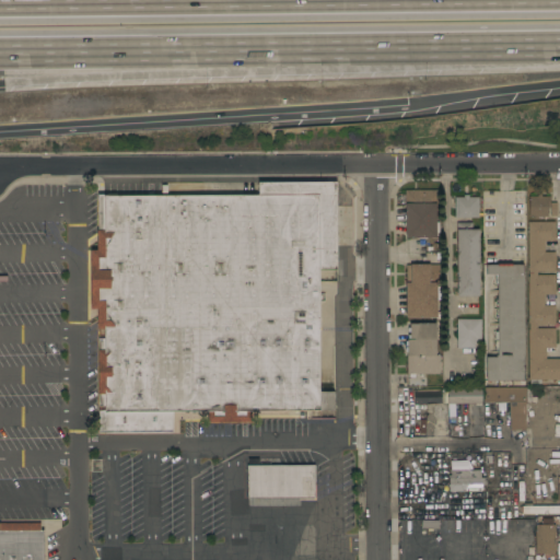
[(97,329),(96,329),(96,310),(89,310),(89,249),(96,249),(96,231),(96,230),(96,195),(115,195),(115,196),(257,195),(257,183),(335,183),(335,271),(318,271),(318,392),(334,392),(334,410),(318,410),(318,411),(251,411),(251,422),(207,422),(207,412),(172,412),(172,433),(97,433),(97,410),(97,406),(97,329)]
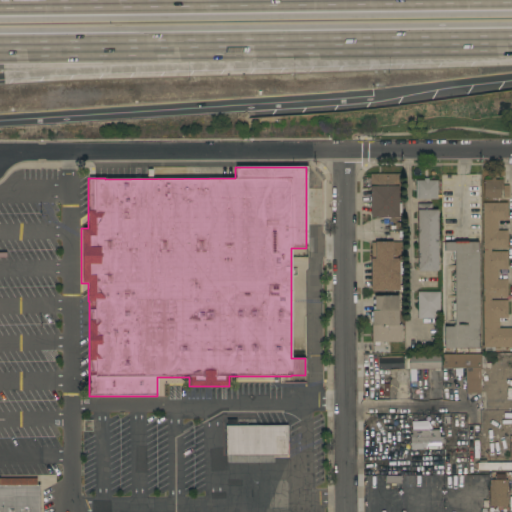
[(400,174),(400,191),(398,191),(398,218),(370,218),(369,174),(400,174)]
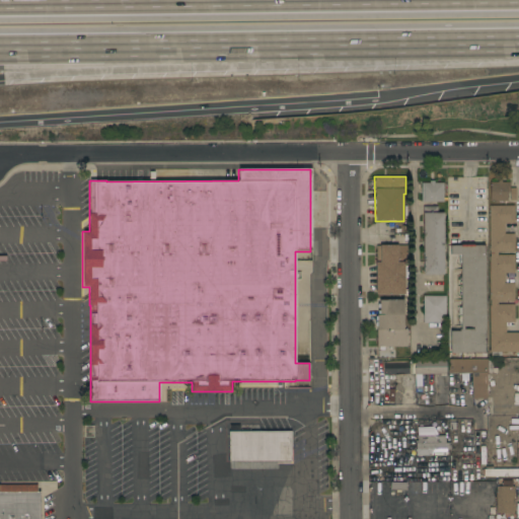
[(429,182),(429,180),(434,180),(434,182),(442,182),(442,202),(421,202),(421,182),(429,182)]
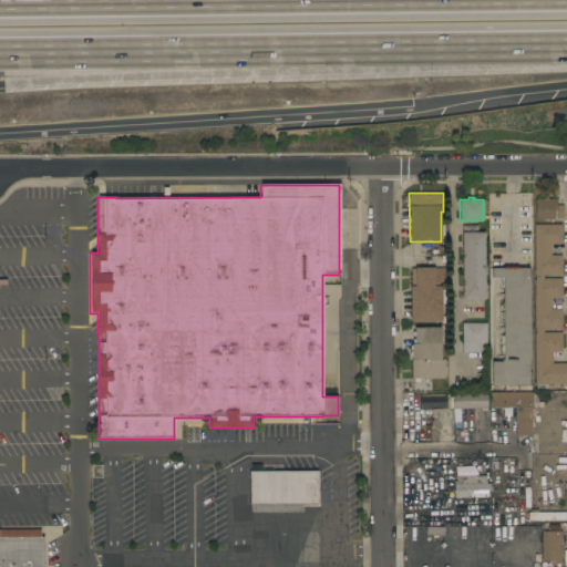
[(543,199),(543,197),(548,197),(548,199),(555,199),(555,210),(554,210),(554,219),(544,219),(544,222),(540,222),(539,219),(534,219),(534,199),(543,199)]
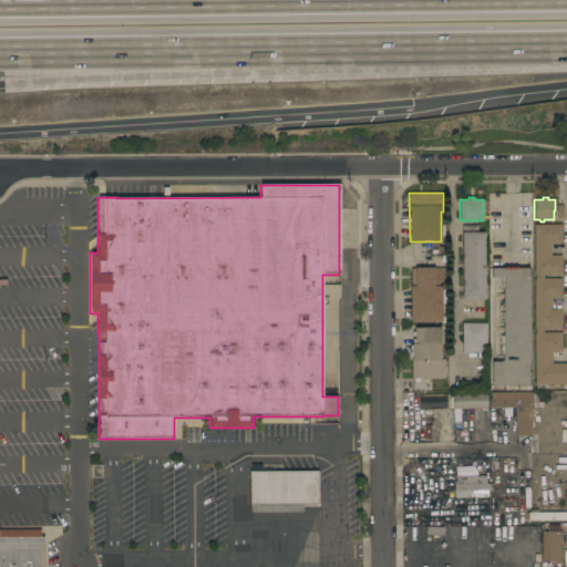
[(560,225),(560,245),(550,245),(550,255),(562,255),(562,276),(543,276),(543,278),(562,278),(562,298),(550,298),(550,309),(562,309),(562,329),(543,329),(543,332),(560,332),(562,352),(552,352),(553,363),(566,363),(566,384),(546,384),(546,389),(536,389),(536,384),(534,384),(534,280),(535,280),(535,274),(534,274),(534,225),(560,225)]
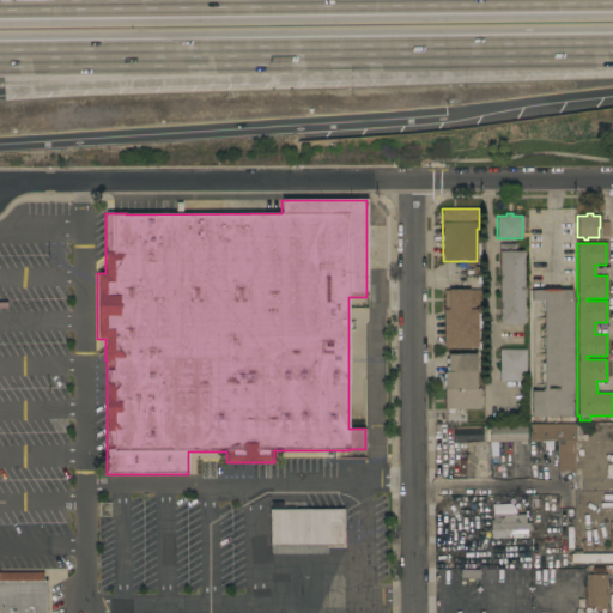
[(498,244),(516,244),(516,252),(523,252),(523,325),(499,325),(498,244)]
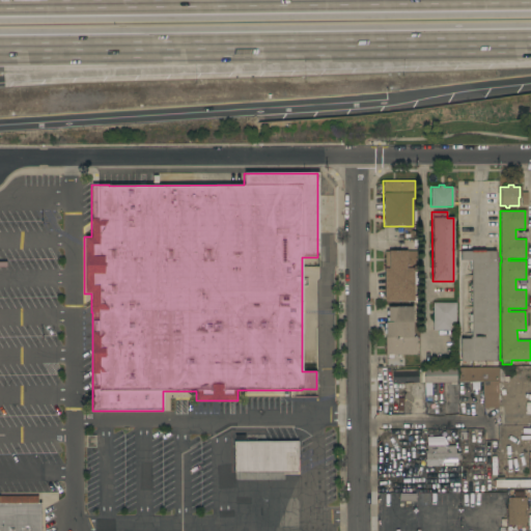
[(385,268),(385,252),(388,252),(388,251),(415,251),(415,257),(416,257),(416,269),(414,269),(414,301),(384,301),(384,268),(385,268)]
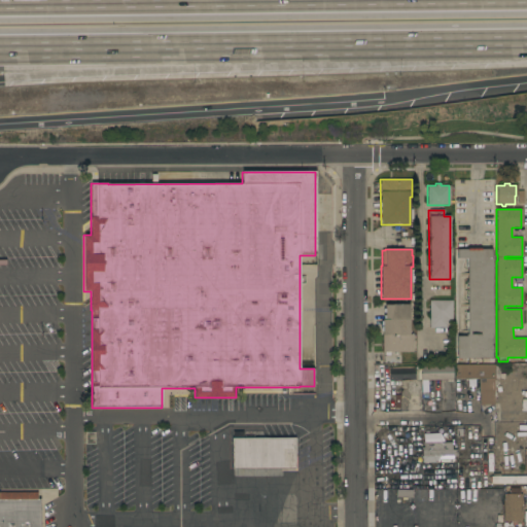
[(492,358),(456,358),(456,337),(466,337),(466,335),(467,335),(466,258),(457,258),(456,249),(491,249),(492,358)]
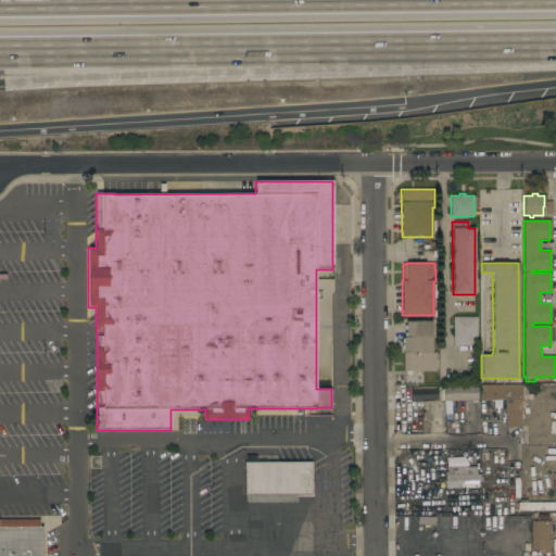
[(453,317),(477,316),(477,338),(472,338),(472,346),(453,346),(453,317)]
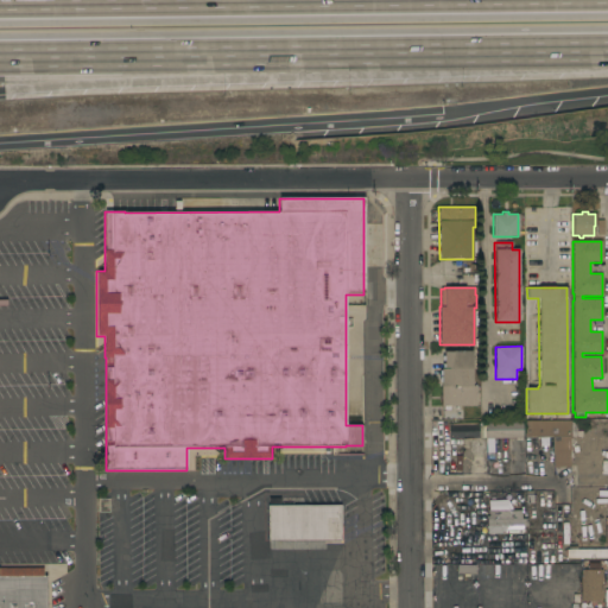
[(441,406),(441,368),(443,368),(443,352),(454,352),(454,350),(472,350),(472,385),(476,385),(476,406),(441,406)]
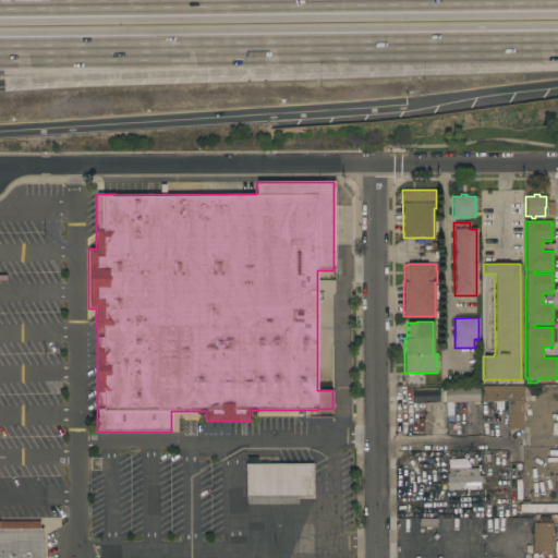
[(445,402),(441,402),(441,388),(446,388),(446,387),(478,386),(478,402),(445,402)]
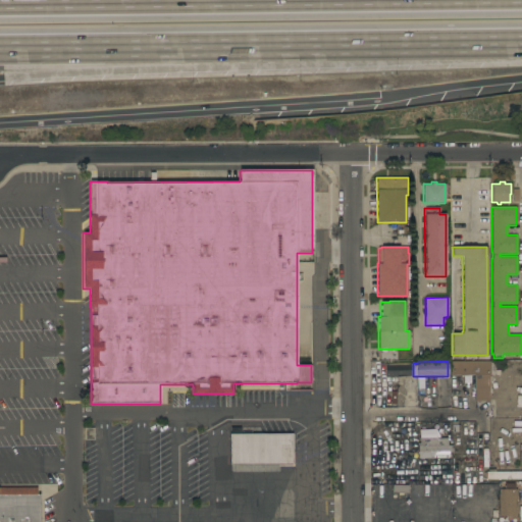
[(489,375),(488,375),(488,402),(473,402),(473,375),(450,375),(450,361),(489,361),(489,375)]
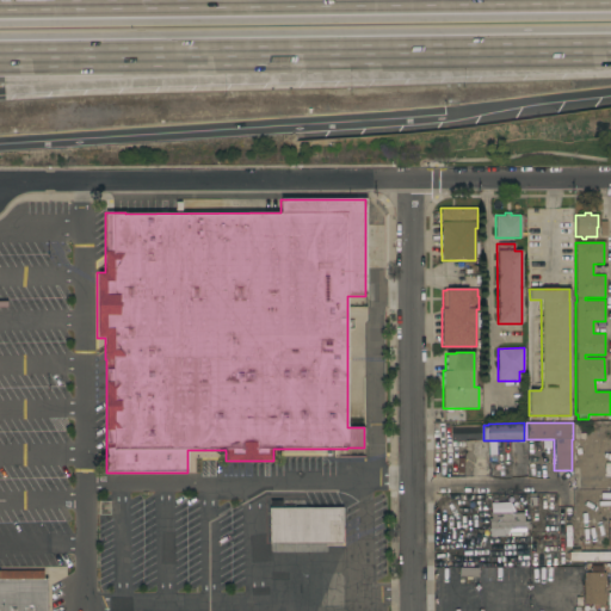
[(480,425),(481,440),(451,442),(450,425),(480,425)]
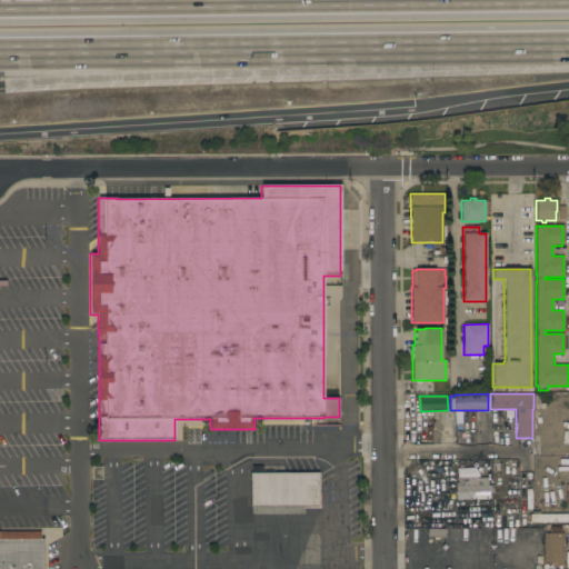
[(250,507),(250,473),(318,472),(319,507),(250,507)]
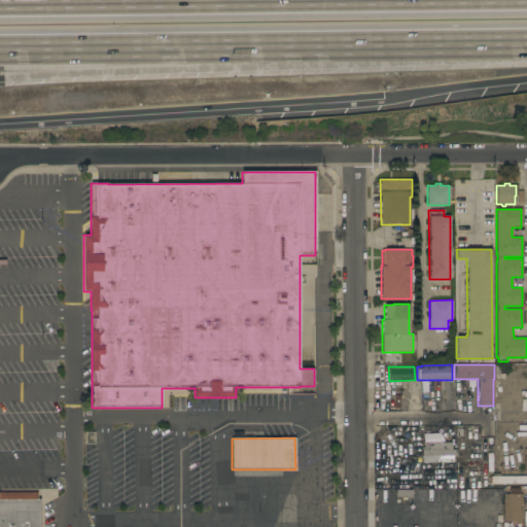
[(451,443),(451,450),(456,450),(457,456),(452,456),(452,462),(422,463),(422,455),(420,455),(420,451),(421,451),(421,450),(430,450),(430,443),(451,443)]
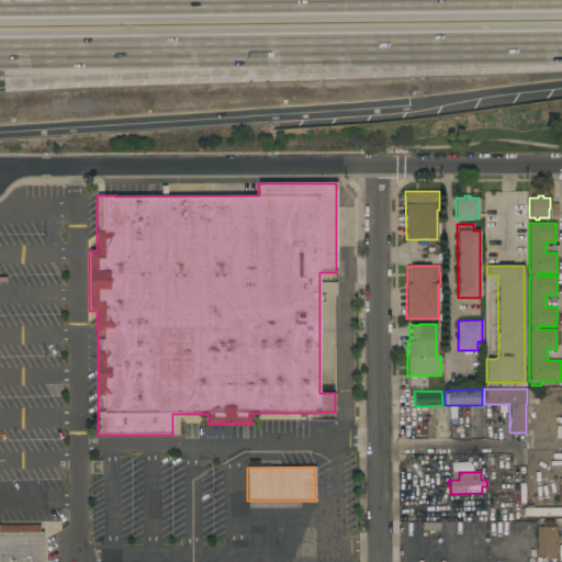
[(523,516),(523,508),(525,508),(525,505),(532,505),(532,508),(561,508),(561,516),(523,516)]
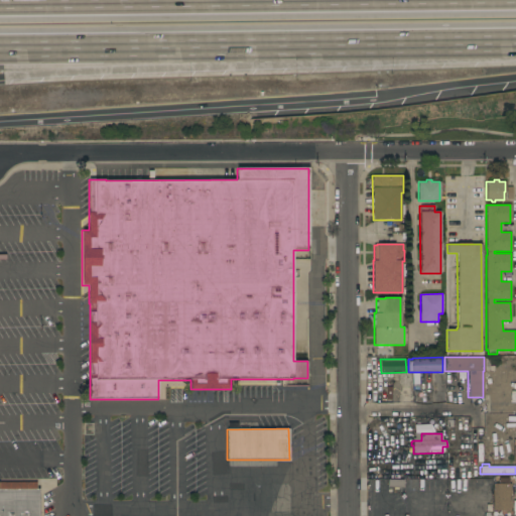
[(511,510),(493,510),(493,484),(498,484),(498,478),(509,478),(509,484),(510,484),(511,510)]
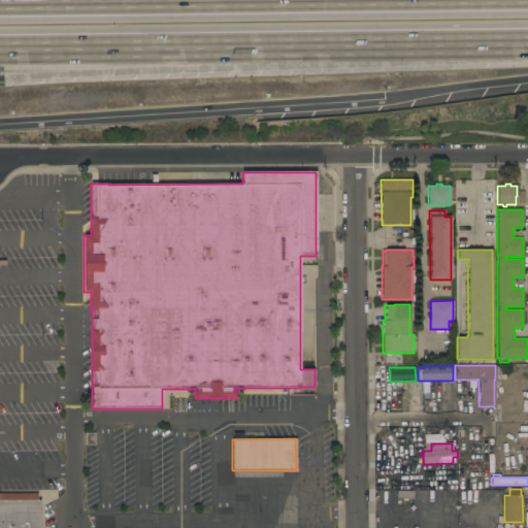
[(413,491),(413,500),(396,499),(396,490),(413,491)]
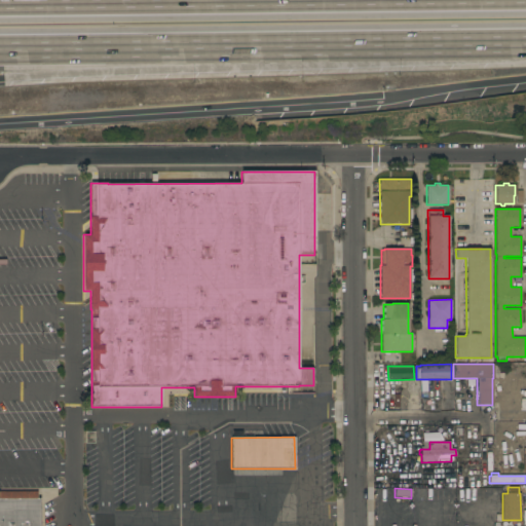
[(0,525),(0,491),(37,491),(37,498),(40,498),(40,525),(0,525)]
